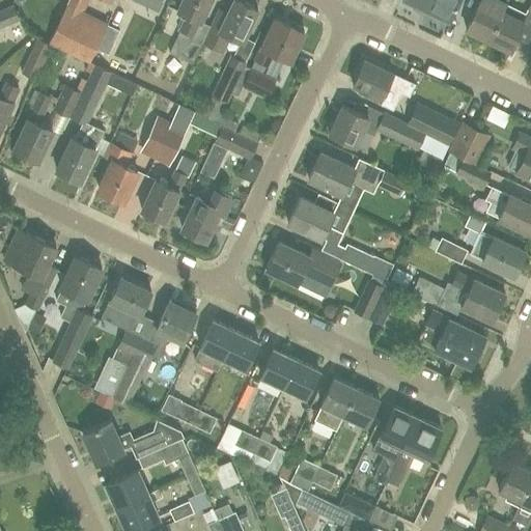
[(95,49),(107,25),(108,23),(84,11),(88,0),(66,0),(65,4),(66,4),(48,43),(51,45),(89,63),(95,49)]
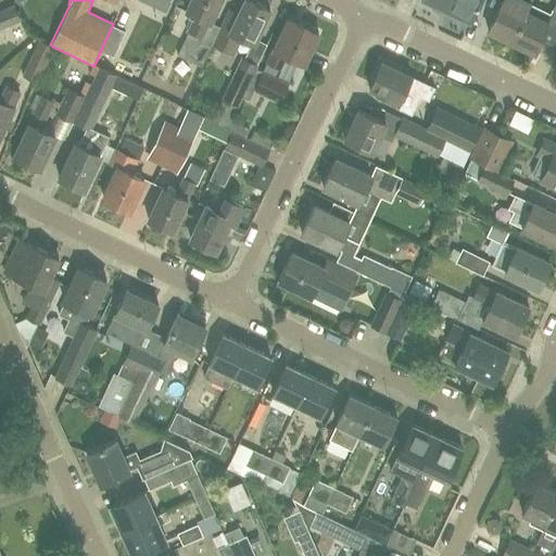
[(201,66),(210,47),(200,42),(209,23),(210,23),(219,0),(190,0),(185,11),(196,16),(177,55),(187,60),(201,66)]
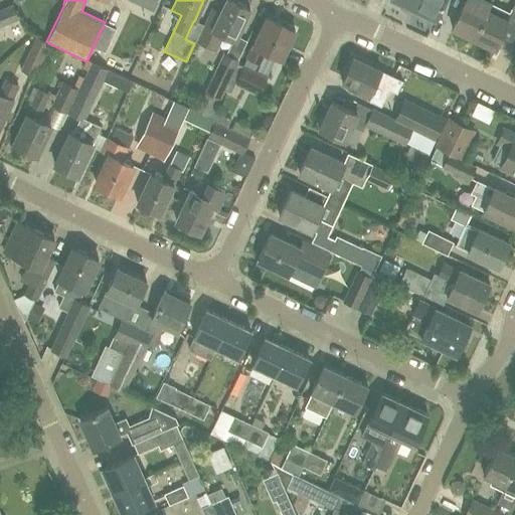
[(233,41),(248,9),(229,0),(225,0),(217,19),(209,15),(196,42),(214,50),(222,35),(233,41)]
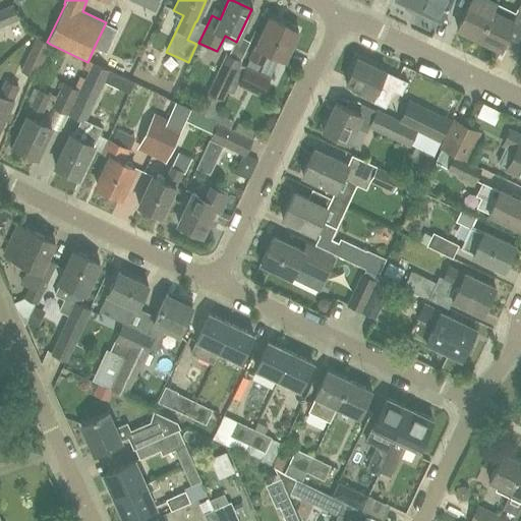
[(396,0),(417,10),(421,0),(396,0)]
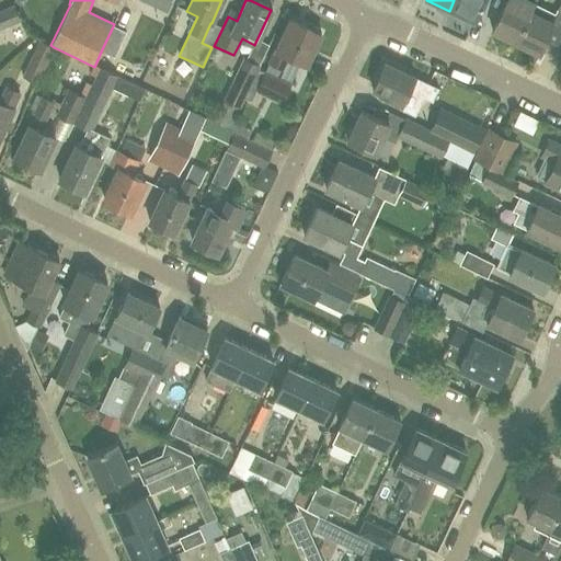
[(454,0),(449,11),(473,22),(483,0),(454,0)]
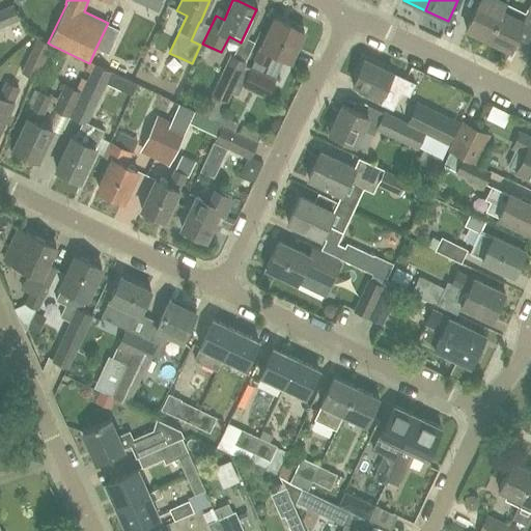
[(487,40),(505,4),(495,0),(480,0),(480,1),(479,1),(466,30),(487,40)]
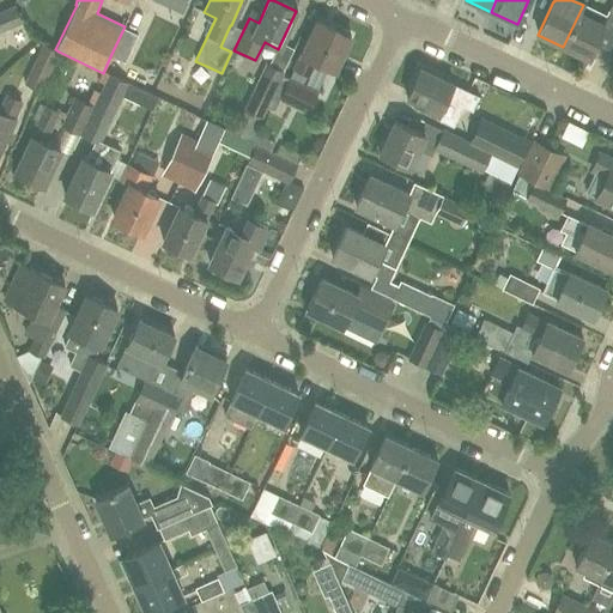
[(14,5),(0,11),(0,32),(23,23),(14,5)]
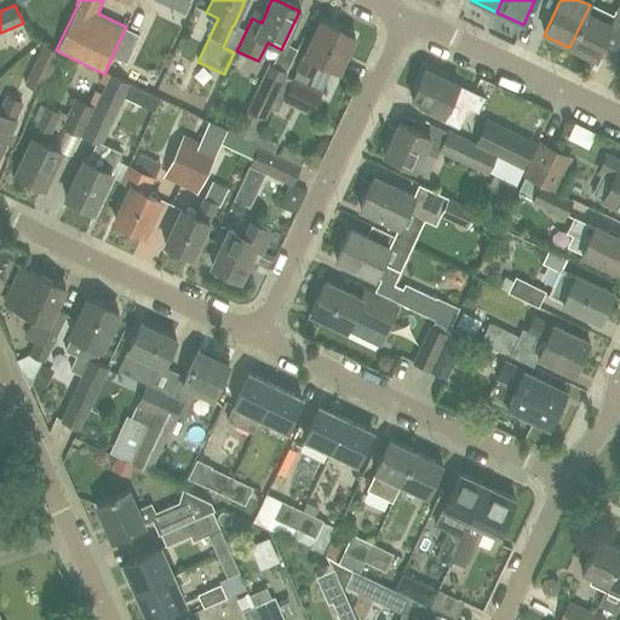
[(590,5),(569,47),(596,59),(612,26),(610,26),(614,17),(590,5)]
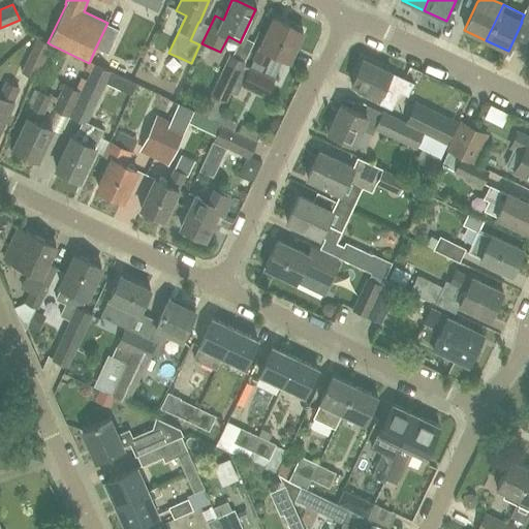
[(275,80),(261,73),(271,54),(288,62),(302,31),(274,19),(251,67),(249,67),(248,68),(244,66),(246,62),(245,61),(225,103),(226,103),(236,84),(266,98),(275,80)]
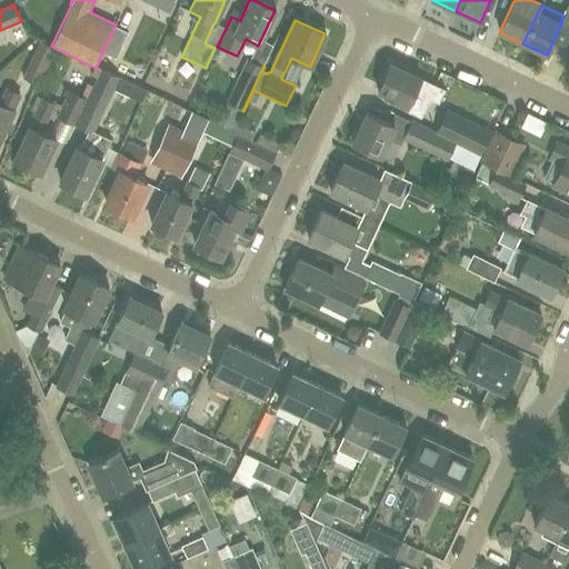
[(115,27),(102,52),(116,59),(128,32),(115,27)]
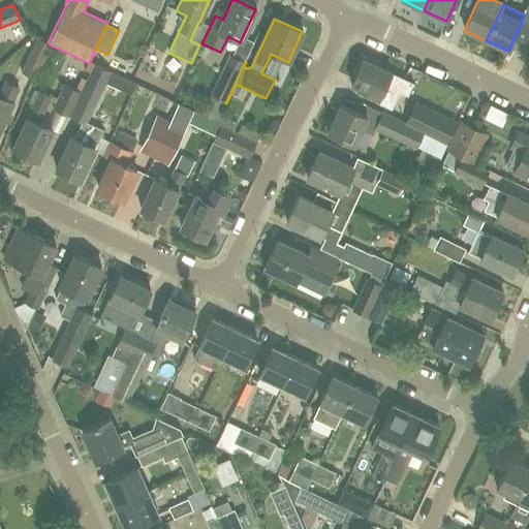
[(48,42),(36,38),(20,72),(35,80),(51,44),(48,42)]
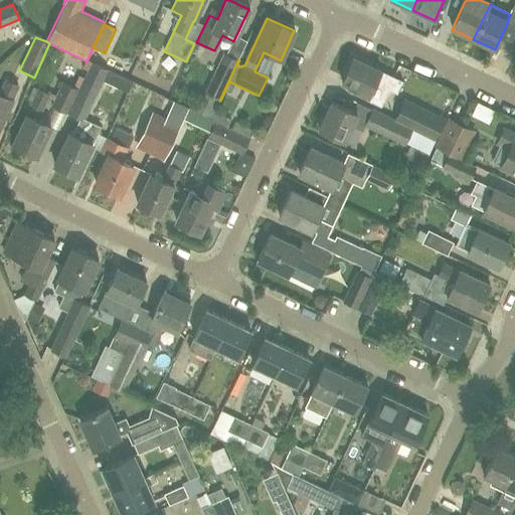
[(210,119),(218,101),(219,101),(238,59),(223,52),(204,94),(196,112),(210,119)]
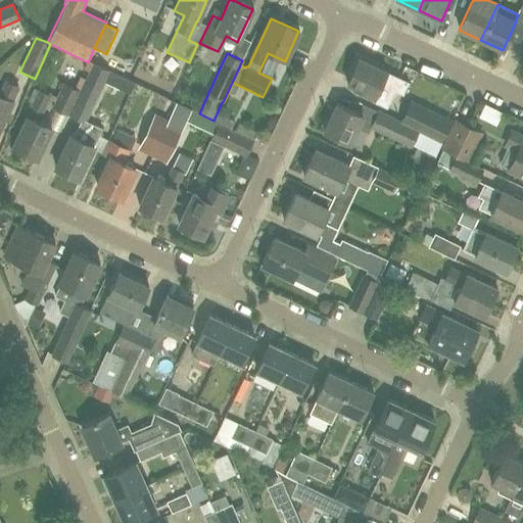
[(403,95),(409,85),(385,74),(386,72),(358,58),(346,83),(360,89),(359,92),(374,98),(380,85),(403,95)]
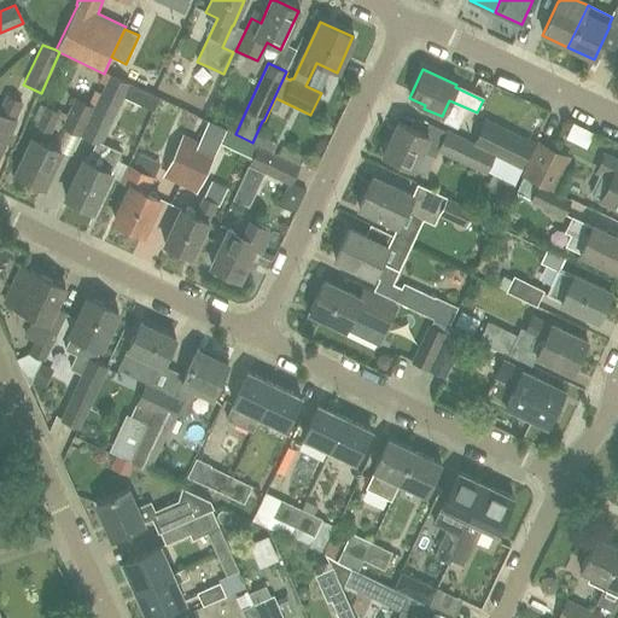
[(164,88),(161,103),(211,118),(223,77),(209,73),(200,99),(164,88)]
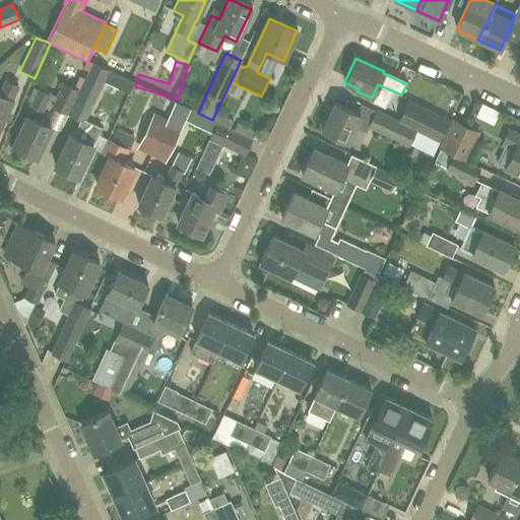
[(91,62),(78,90),(67,114),(80,120),(73,135),(70,134),(55,167),(78,178),(102,128),(84,120),(104,81),(109,70),(91,62)]
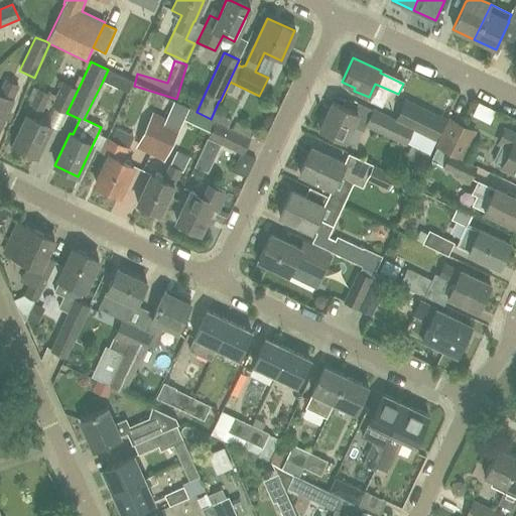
[(122,77),(117,88),(128,93),(133,82),(122,77)]
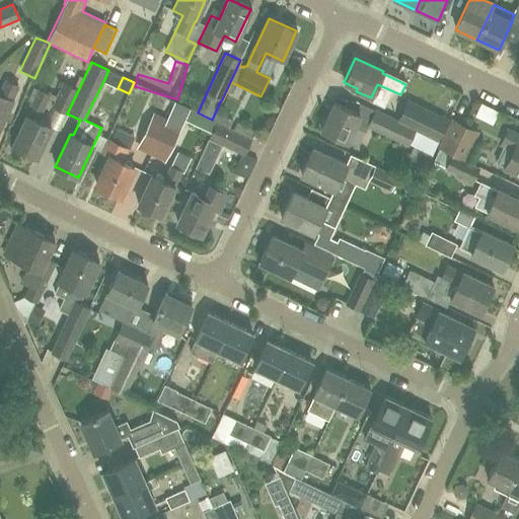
[(5,79),(0,89),(0,125),(18,86),(5,79)]
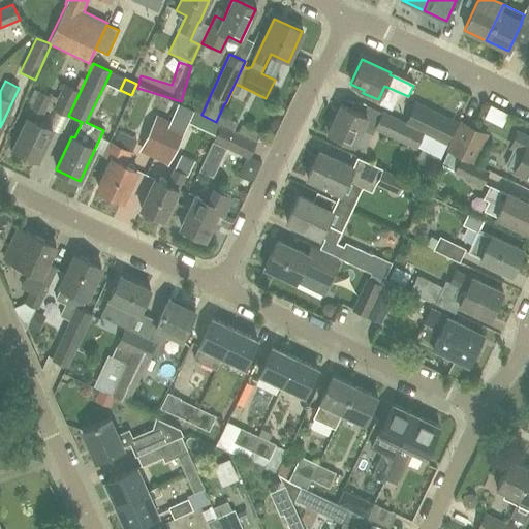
[(68,116),(80,92),(64,85),(53,109),(68,116)]
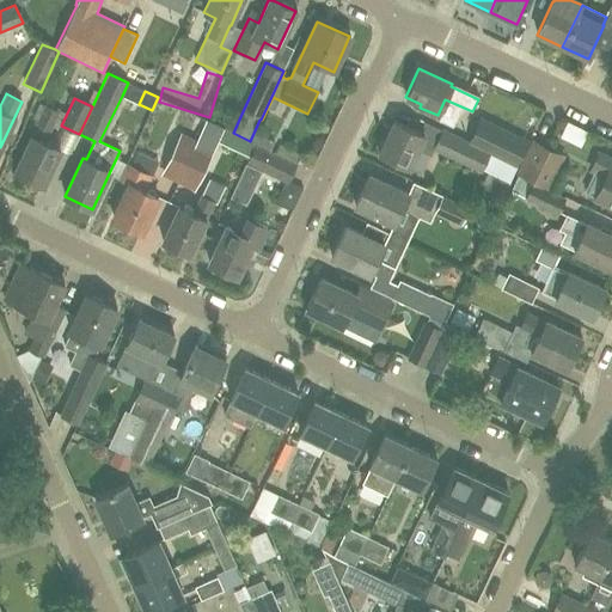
[(43,141),(56,112),(46,106),(14,172),(43,185),(60,150),(43,141)]
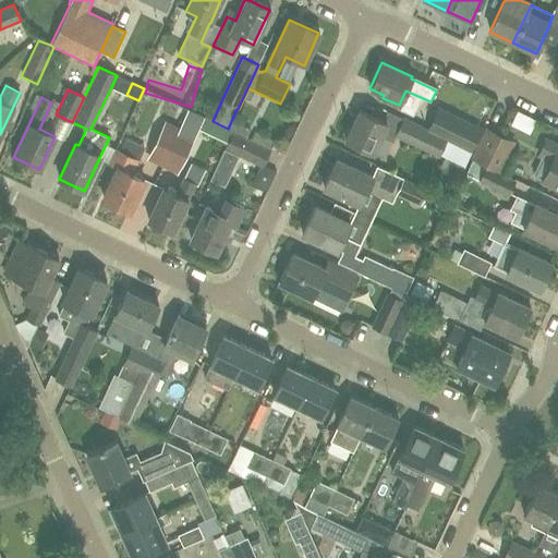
[(482,128),(438,106),(426,130),(471,152),(482,128)]
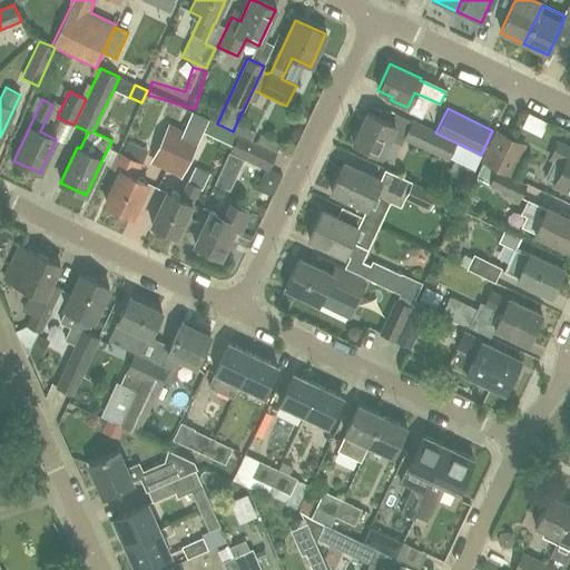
[(183,130),(164,170),(180,178),(208,120),(190,114),(183,130)]
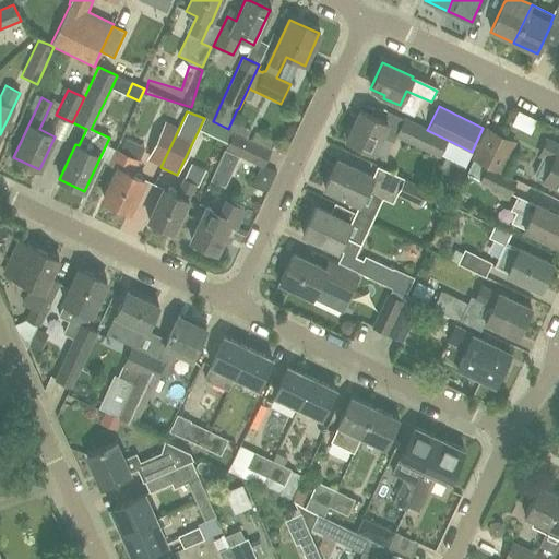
[(465,167),(472,153),(388,113),(382,122),(360,111),(346,141),(372,154),(380,138),(393,143),(396,137),(439,157),(440,155),(465,167)]
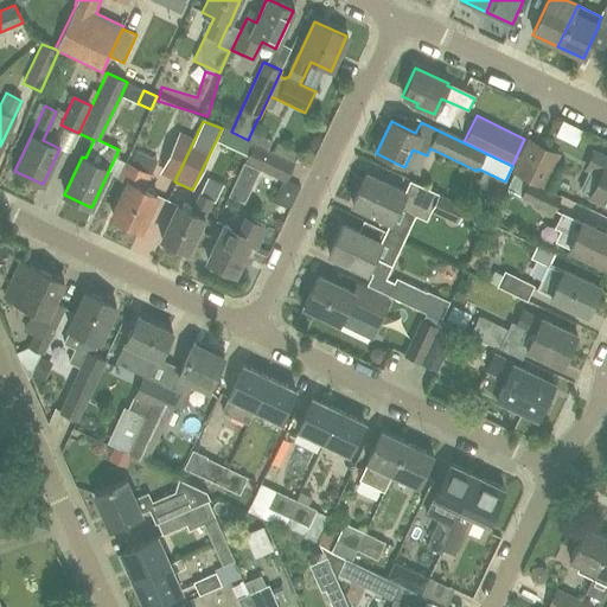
[(174,181),(195,139),(179,132),(159,174),(174,181)]
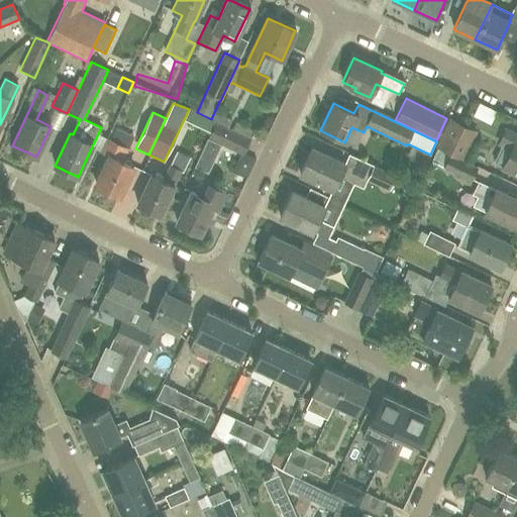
[(463,162),(463,161),(478,131),(448,117),(434,147),(437,148),(463,162)]
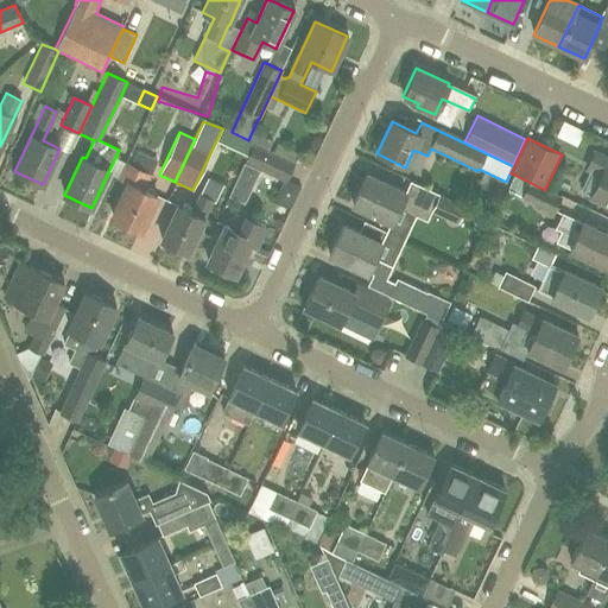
[(296,163),(268,150),(252,145),(244,163),(255,170),(285,184),(296,163)]
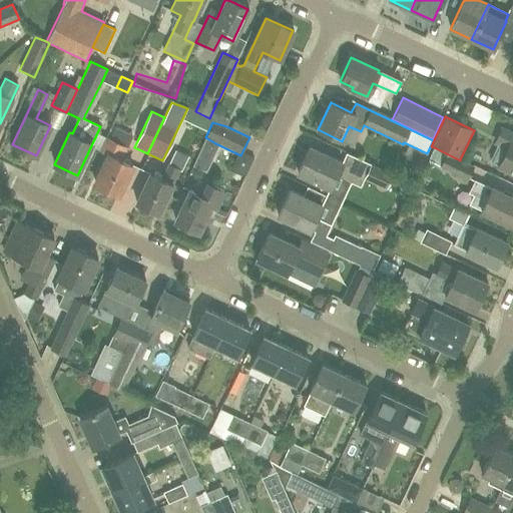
[(132,165),(120,159),(132,134),(115,126),(109,139),(105,137),(98,150),(108,155),(94,183),(118,194),(132,165)]
